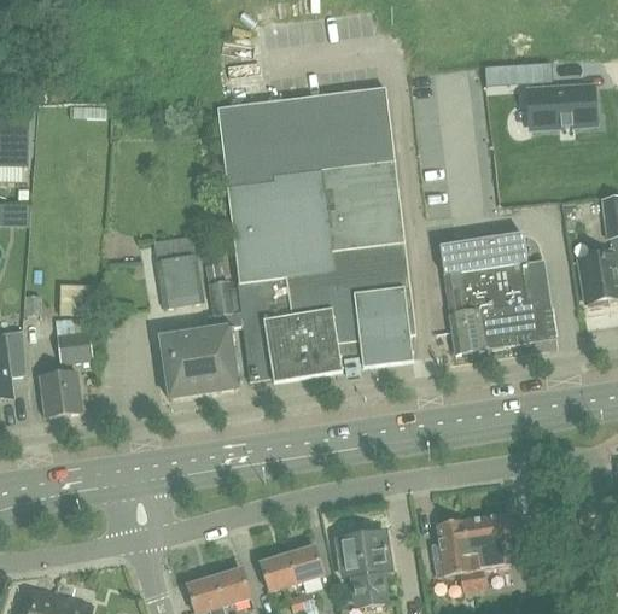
[(532,86),(535,124),(599,120),(596,81),(532,86)]
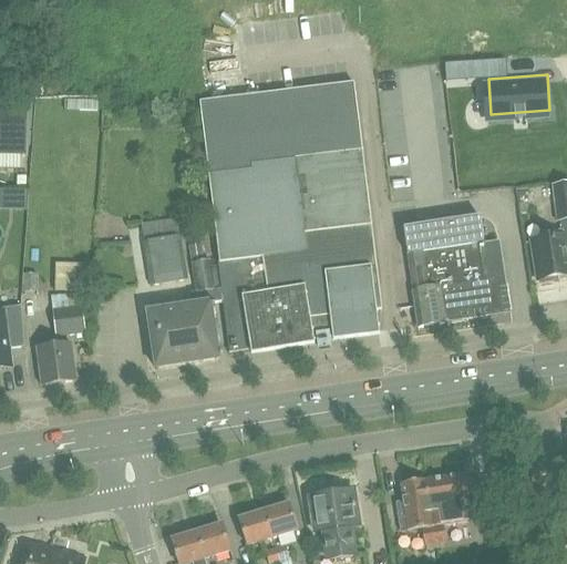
[(199,100),(207,173),(218,262),(223,299),(229,351),(313,338),(378,328),(375,308),(381,308),(362,149),(353,81),(199,100)]
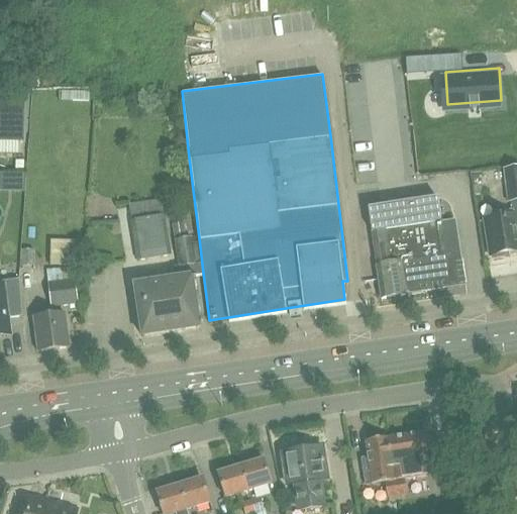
[(23,139),(24,91),(0,90),(0,138),(18,139),(23,139)]
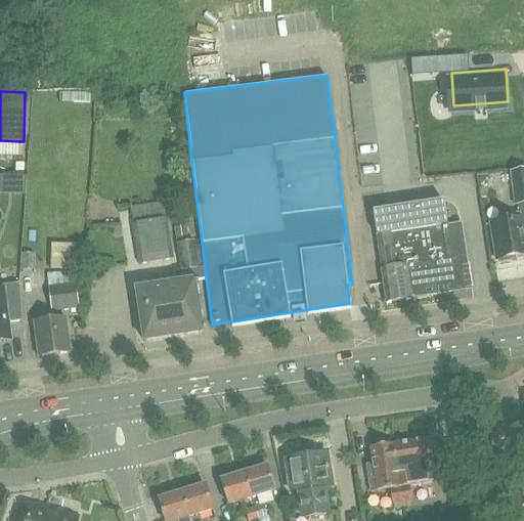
[(523,167),(510,169),(510,172),(514,204),(523,202),(523,167)]
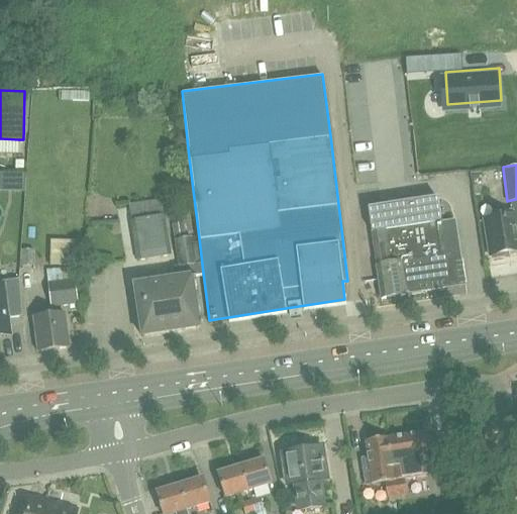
[(437,196),(368,206),(372,237),(381,297),(404,293),(404,290),(406,290),(406,293),(448,287),(447,283),(444,283),(440,257),(443,257),(443,252),(440,252),(435,220),(440,220),(437,196)]
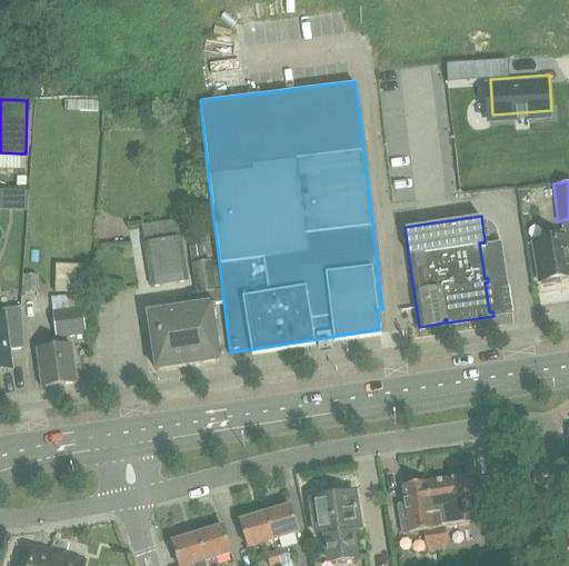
[(151,285),(188,279),(178,217),(141,224),(151,285)]
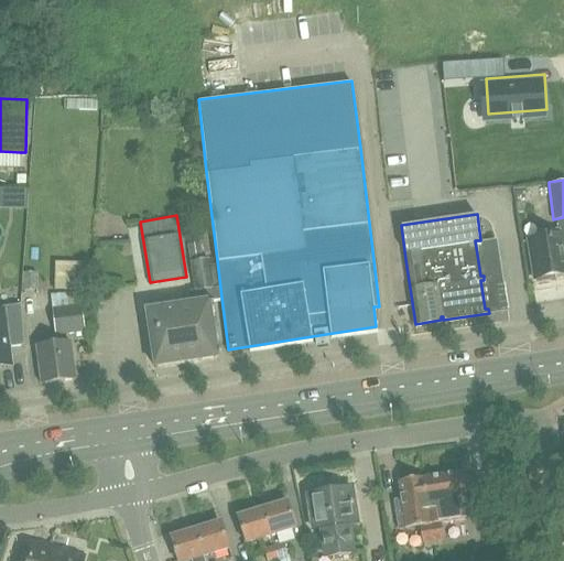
[(529,251),(532,254),(537,280),(551,278),(551,276),(563,272),(563,265),(557,227),(544,230),(544,235),(529,237),(530,241),(527,244),(529,251)]
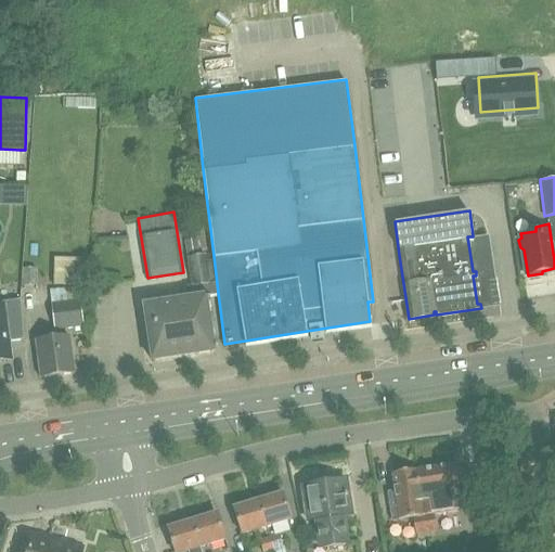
[(205,295),(218,293),(214,256),(207,258),(206,253),(199,254),(197,236),(184,239),(188,255),(186,256),(191,285),(185,286),(188,297),(175,299),(183,355),(214,350),(205,295)]
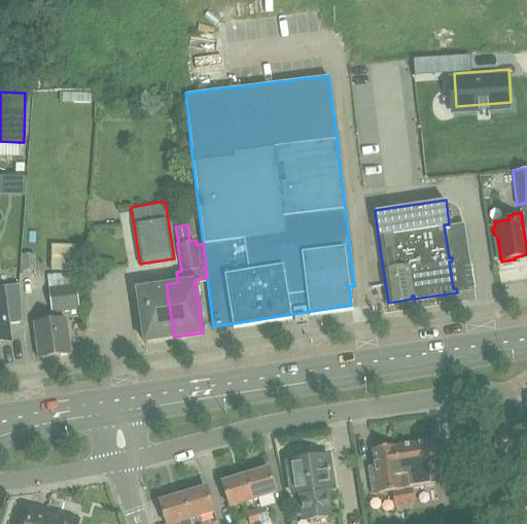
[(50,243),(49,269),(75,269),(76,244),(50,243)]
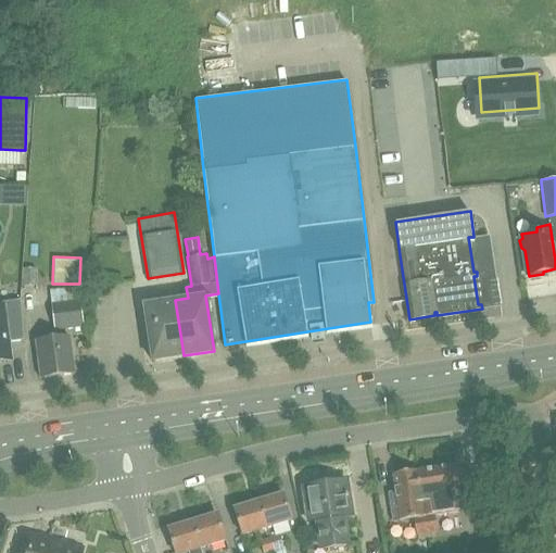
[(22,266),(22,285),(38,284),(37,265),(22,266)]
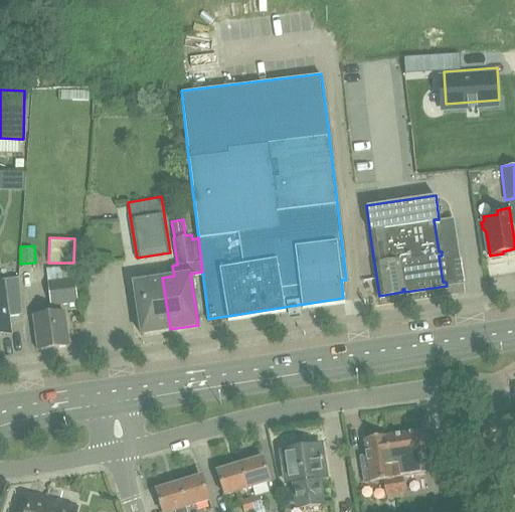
[(51,305),(78,301),(75,275),(72,275),(71,264),(46,267),(51,305)]
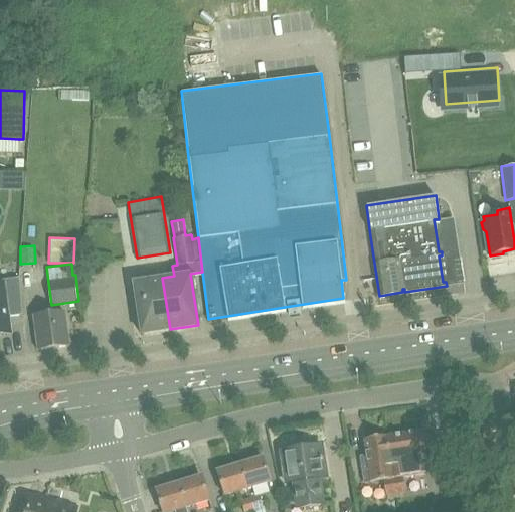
[(0,283),(0,333),(10,332),(8,315),(22,313),(19,276),(1,279),(2,283),(0,283)]
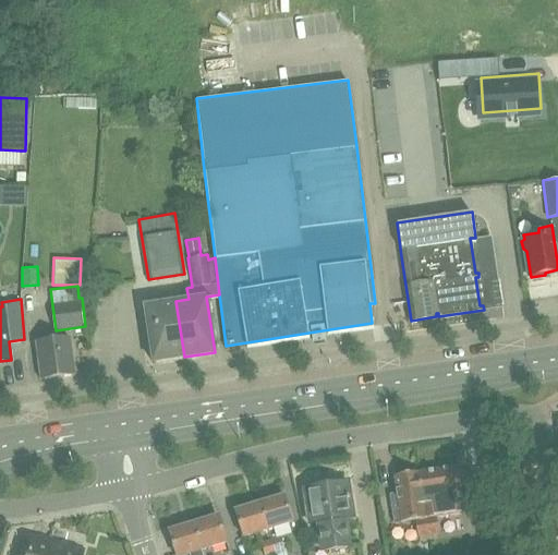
[(145,305),(153,361),(184,357),(176,301),(145,305)]
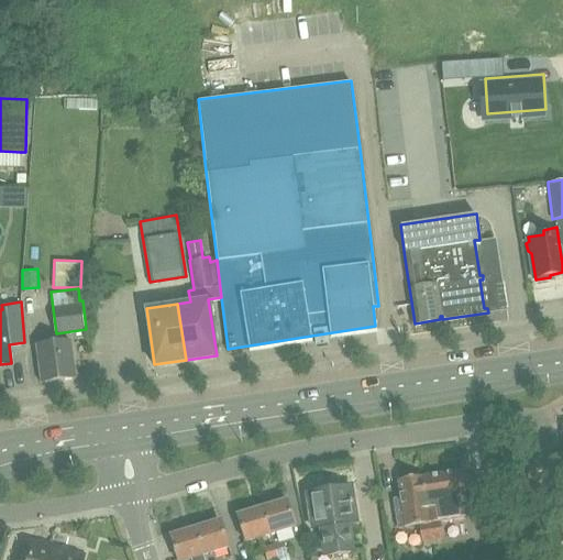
[(41,382),(76,376),(70,339),(35,343),(41,382)]
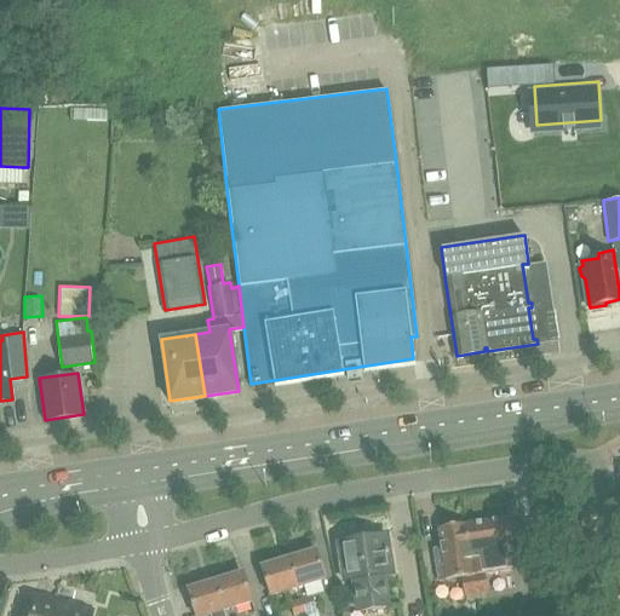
[(464,524),(469,550),(470,550),(512,543),(507,517),(465,523),(464,524)]
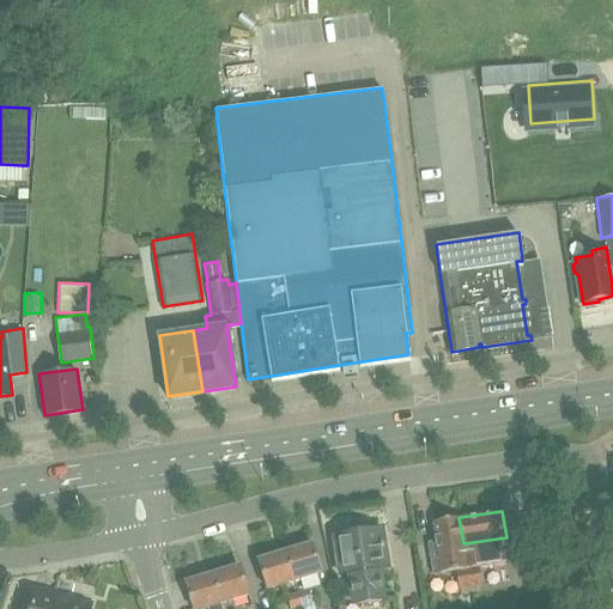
[(457,588),(471,585),(467,565),(468,565),(465,543),(463,543),(459,518),(434,522),(436,541),(429,542),(434,571),(441,570),(454,567),(457,588)]
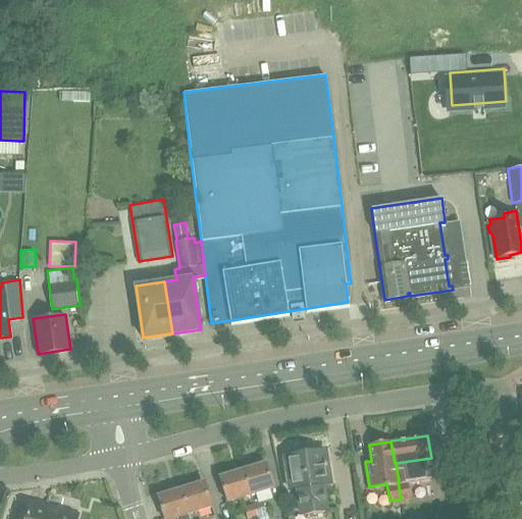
[(325,450),(304,453),(283,456),(289,488),(296,487),(300,513),(313,511),(326,509),(322,483),(330,482),(325,450)]
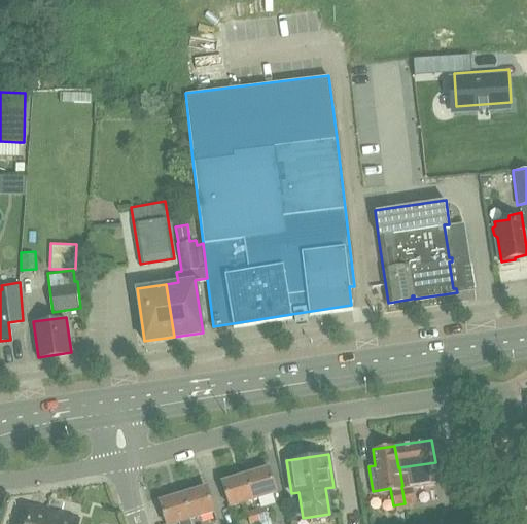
[(269,466),(244,474),(252,498),(276,491),(269,466)]
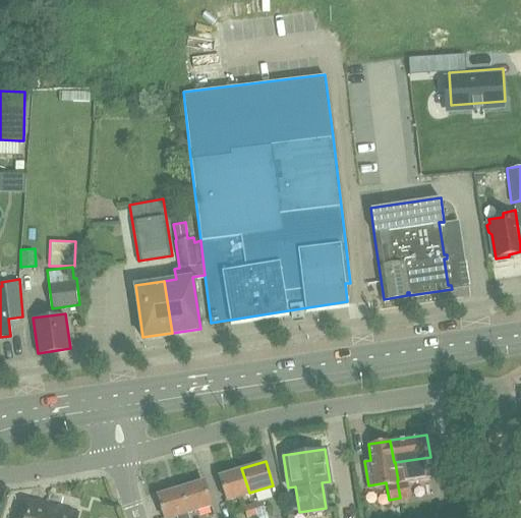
[(219,475),(226,500),(249,493),(241,468),(219,475)]
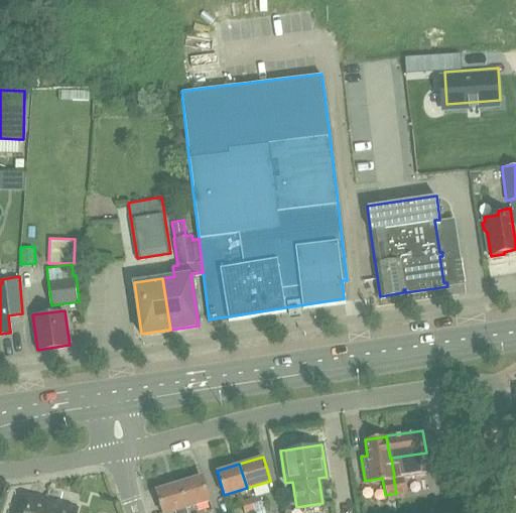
[(394,476),(393,476),(396,493),(405,492),(403,475),(394,476)]
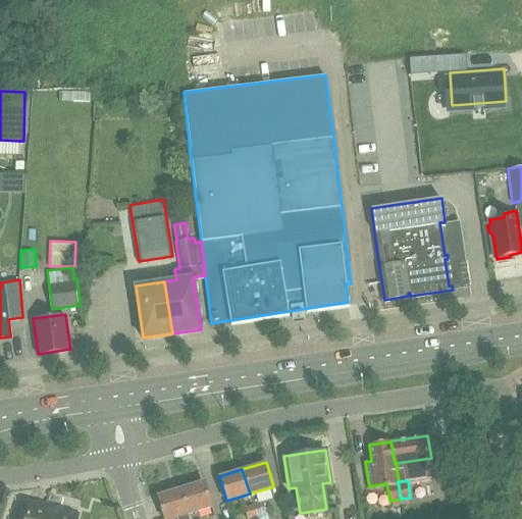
[(203,481),(180,488),(188,513),(211,506),(203,481)]
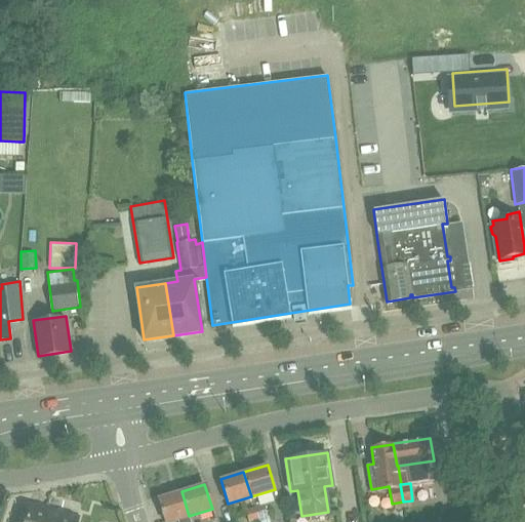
[(165,521),(166,521),(177,519),(178,521),(191,521),(189,516),(182,491),(159,498),(165,521)]
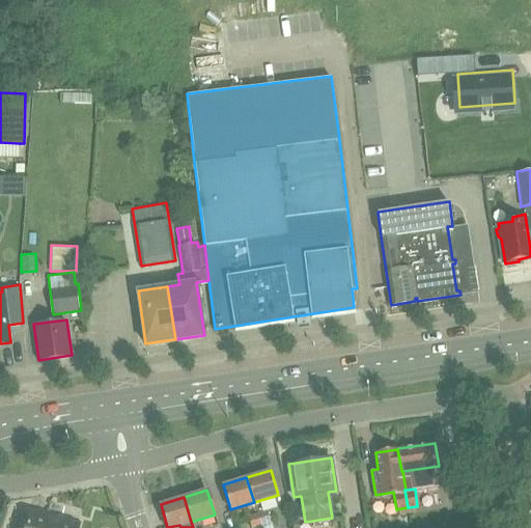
[(76,527),(79,522),(24,505),(17,527),(76,527)]
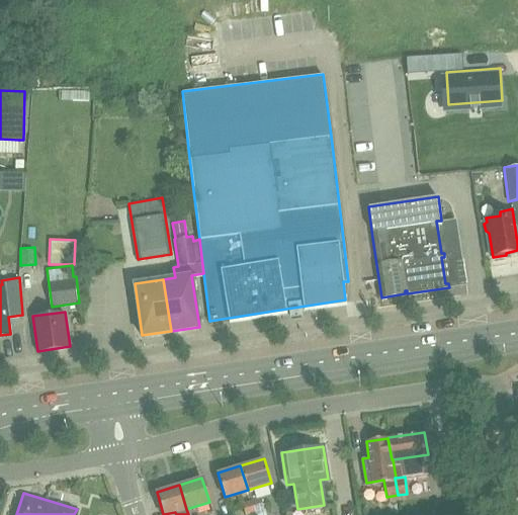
[(265,514),(260,497),(251,499),(255,514),(265,514)]
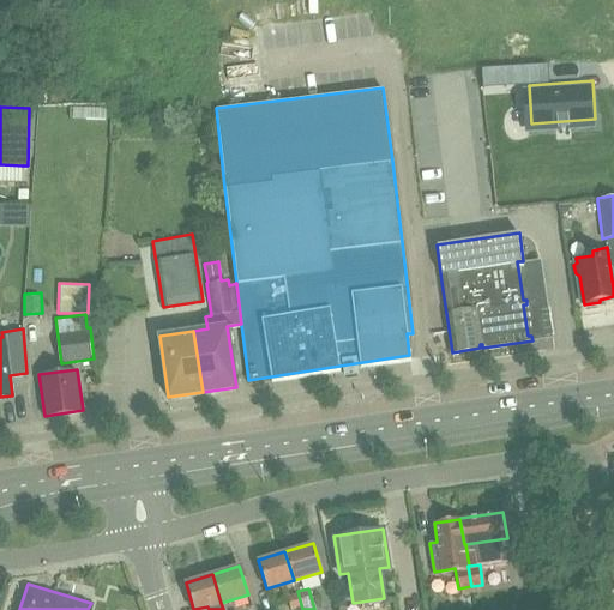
[(290,609),(302,609),(298,591),(287,595),(290,609)]
